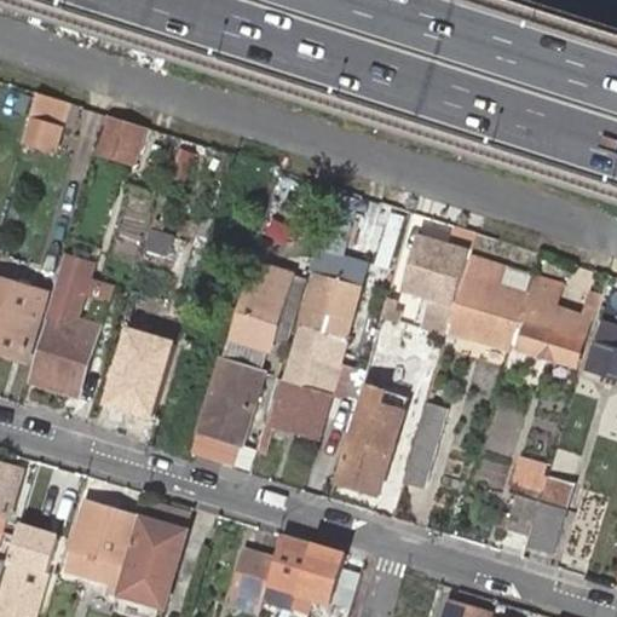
[(21,139),(19,143),(50,151),(65,101),(35,91),(21,139)]
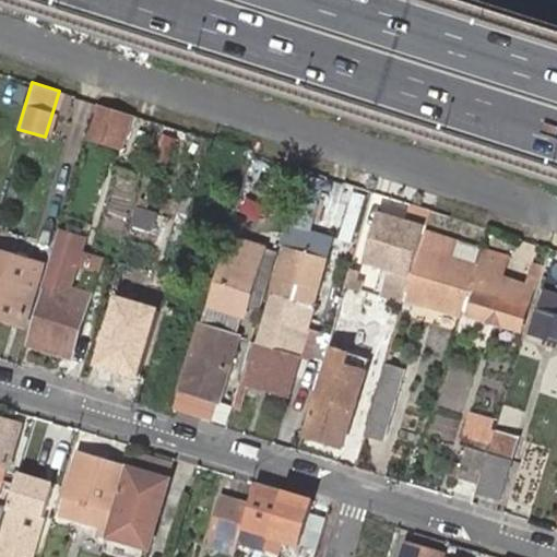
[(95,102),(85,134),(118,144),(128,113),(95,102)]
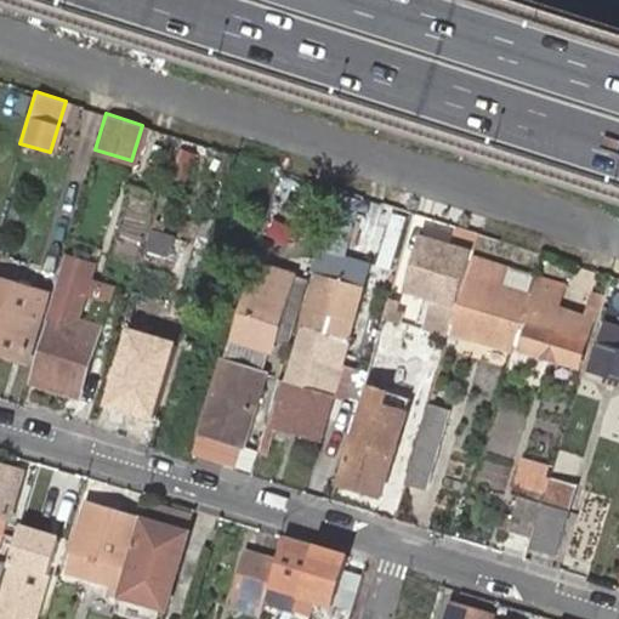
[(145,226),(118,313),(157,324),(182,238),(145,226)]
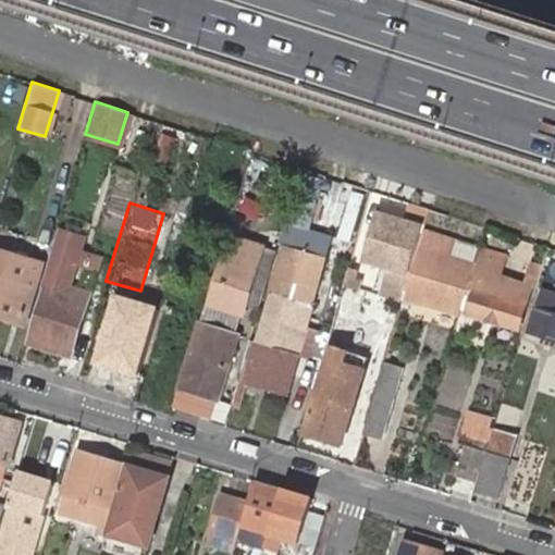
[(416,246),(420,232),(422,222),(377,209),(364,258),(409,271),(416,246)]
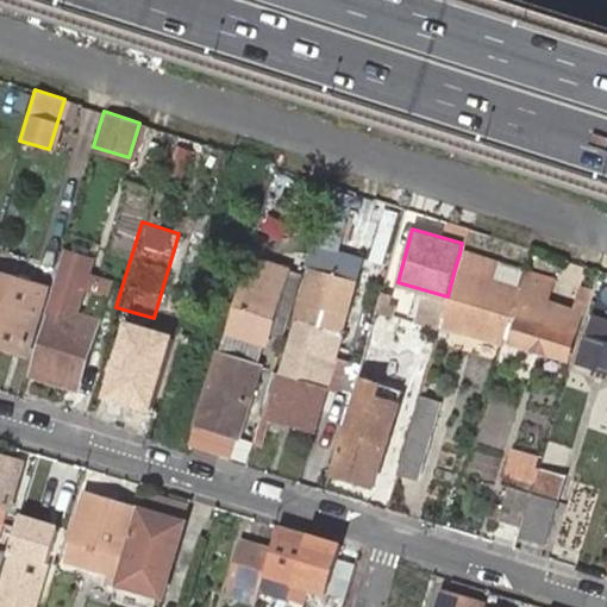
[(67,251),(51,299),(73,305),(85,264),(75,262),(77,254),(67,251)]
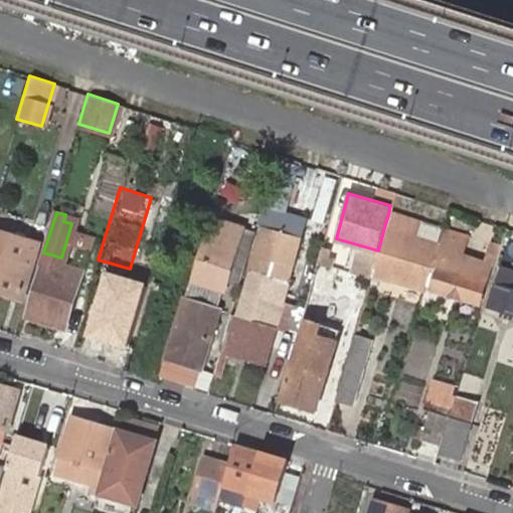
[(388,214),(384,227),(399,232),(399,231),(431,241),(437,242),(439,235),(440,232),(441,227),(389,212),(388,214)]
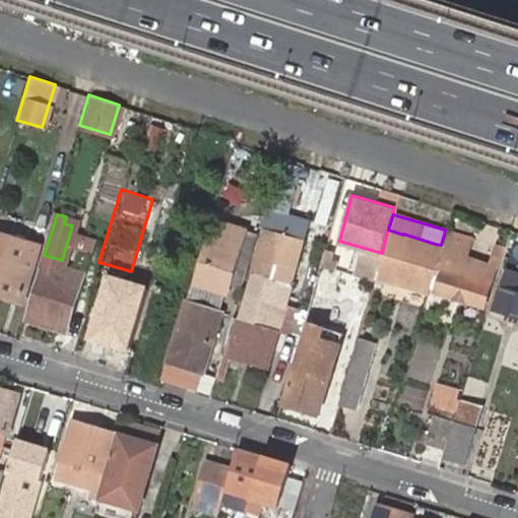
[(242,229),(208,219),(190,281),(223,292),(242,229)]
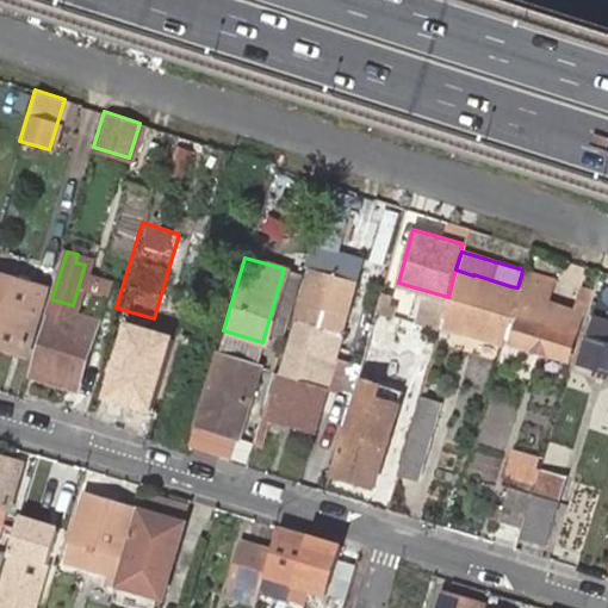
[(309,267),(279,372),(317,383),(318,377),(328,379),(355,280),(309,267)]
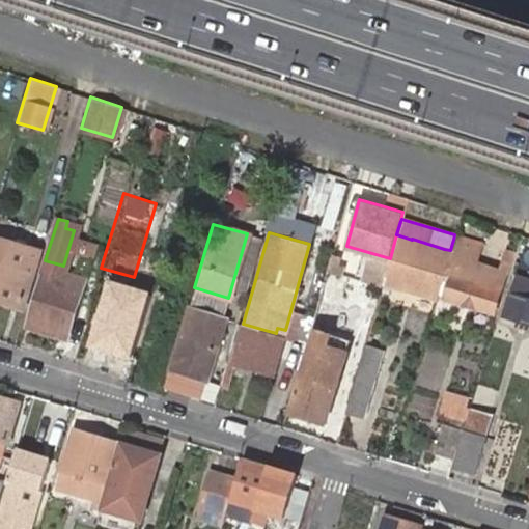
[(261,238),(247,233),(228,298),(243,302),(261,238)]
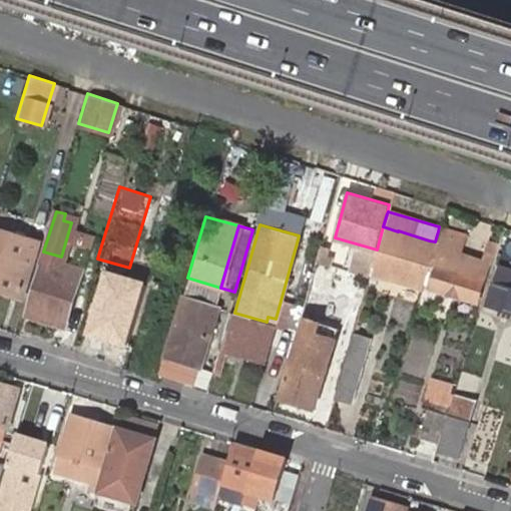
[(370,272),(421,287),(433,245),(435,241),(429,240),(398,230),(398,231),(383,226),(377,249),(370,272)]
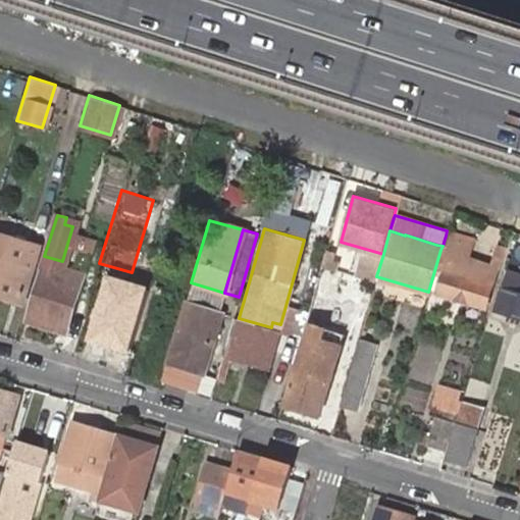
[(471,238),(447,230),(446,236),(469,244),(471,238)]
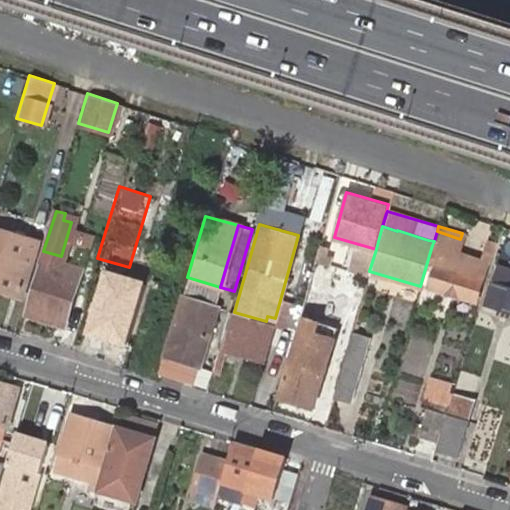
[(436,234),(434,241),(440,243),(439,247),(427,286),(473,300),(485,262),(490,263),(493,253),(496,243),(486,240),(480,260),(456,252),(460,239),(437,231),(436,234)]
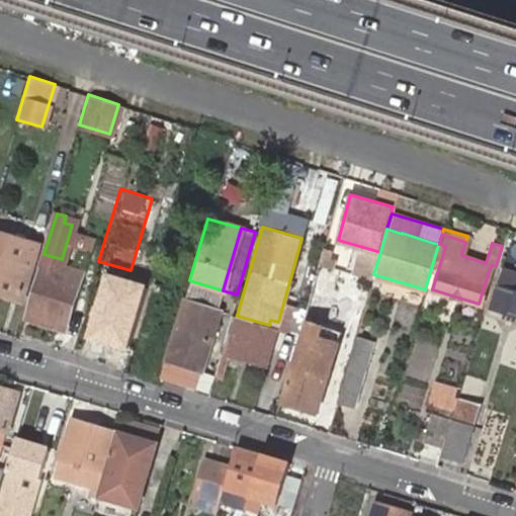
[(0,291),(19,297),(33,250),(0,240),(0,291)]
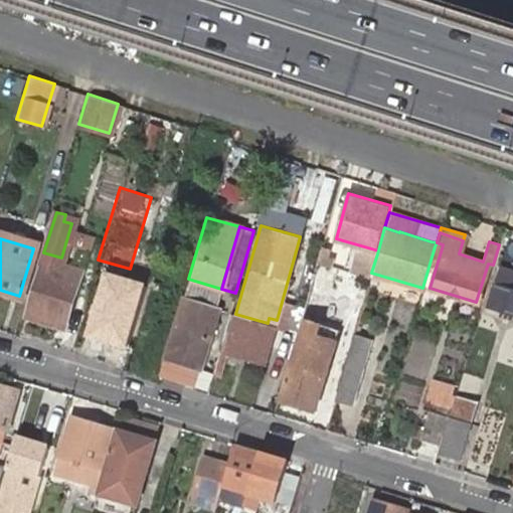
[(63,327),(75,288),(78,278),(80,271),(49,262),(47,268),(40,266),(25,316),(63,327)]
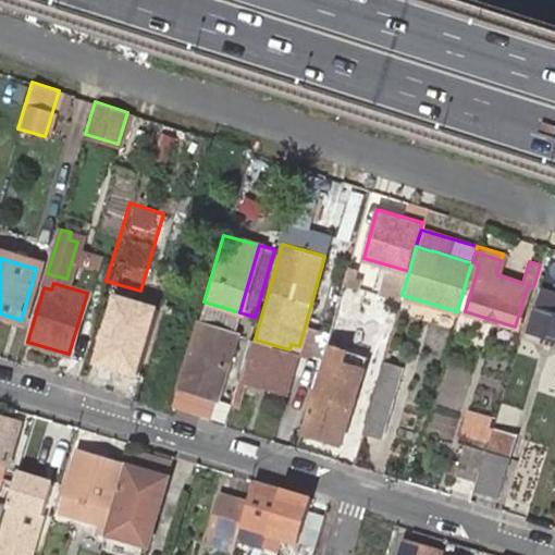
[(526,330),(554,338),(554,293),(538,287),(526,330)]
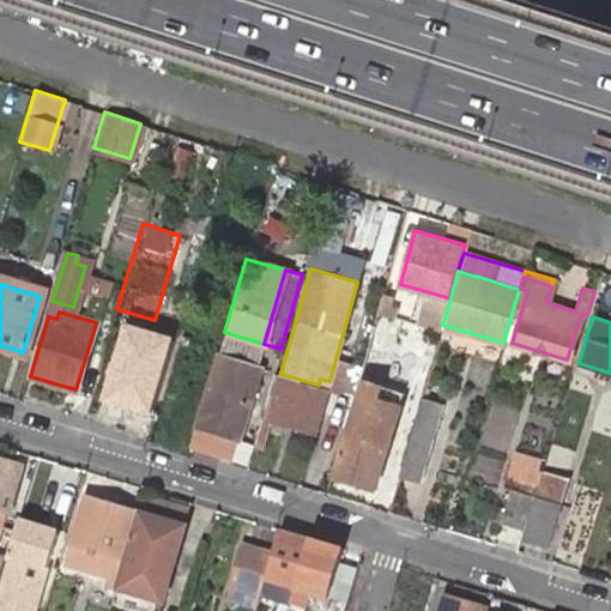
[(176,336),(125,320),(102,399),(152,415),(176,336)]
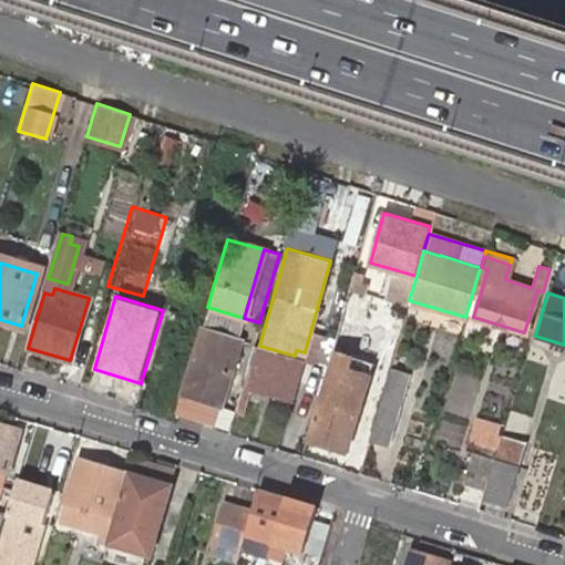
[(202,327),(181,393),(219,404),(239,338),(202,327)]
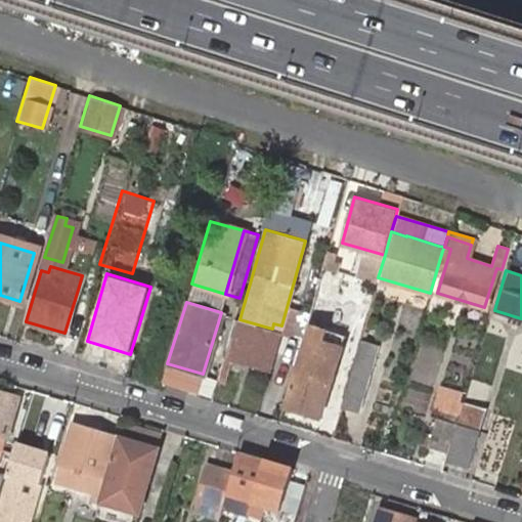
[(272,329),(240,319),(228,360),(230,360),(268,371),(279,332),(272,329)]
